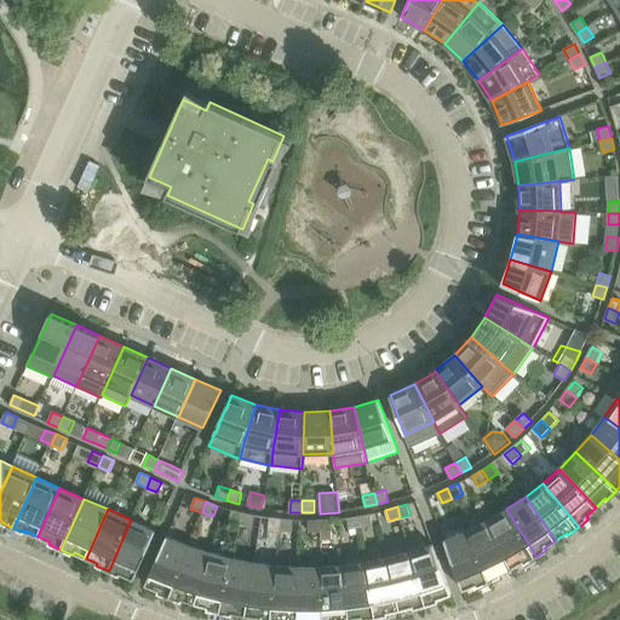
[(506,509),(506,510),(487,521),(512,568),(523,562),(524,564),(537,557),(506,509)]
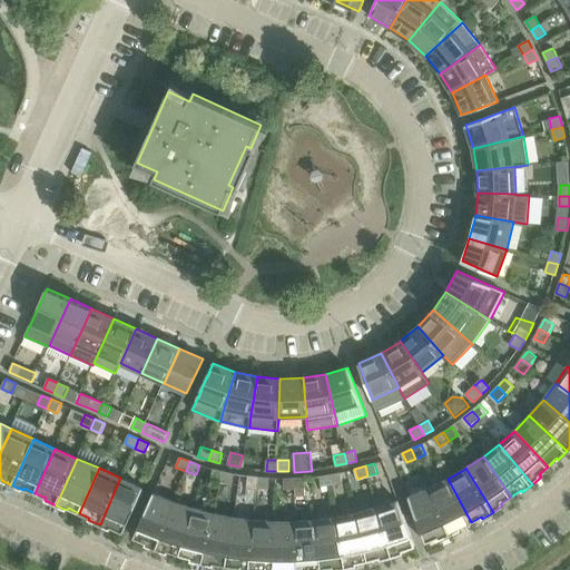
[(214,469),(212,481),(222,483),(224,472),(214,469)]
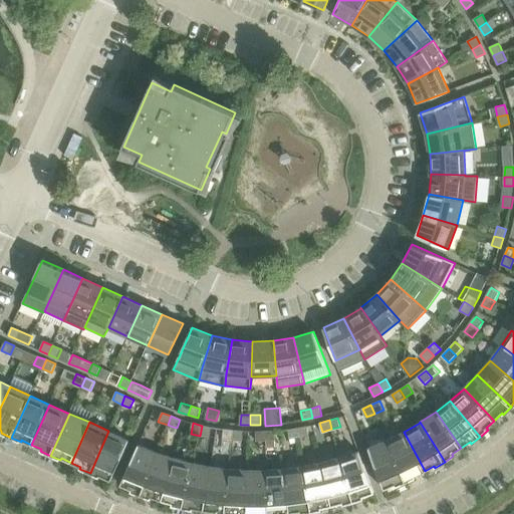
[(210,438),(212,428),(202,426),(200,436),(210,438)]
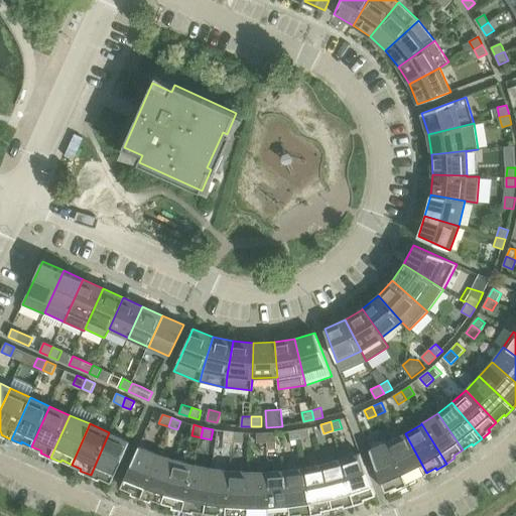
[(310,438),(308,428),(299,429),(301,439),(310,438)]
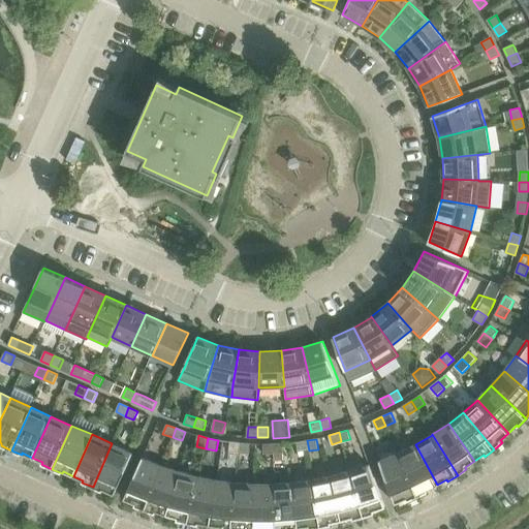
[(297,441),(299,452),(309,450),(307,440),(297,441)]
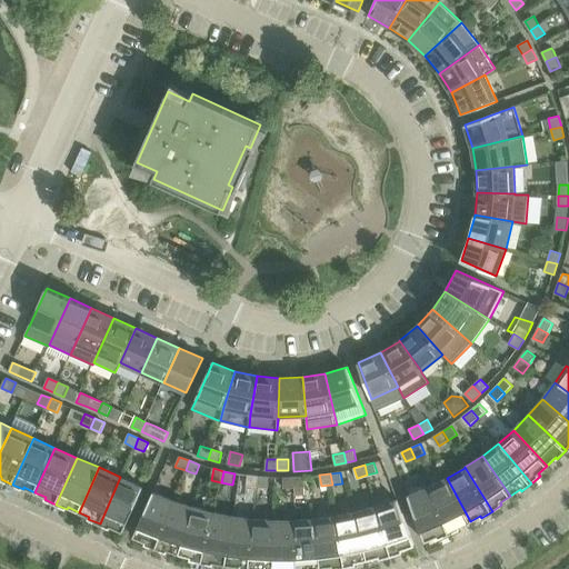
[(248,476),(247,486),(258,487),(259,477),(248,476)]
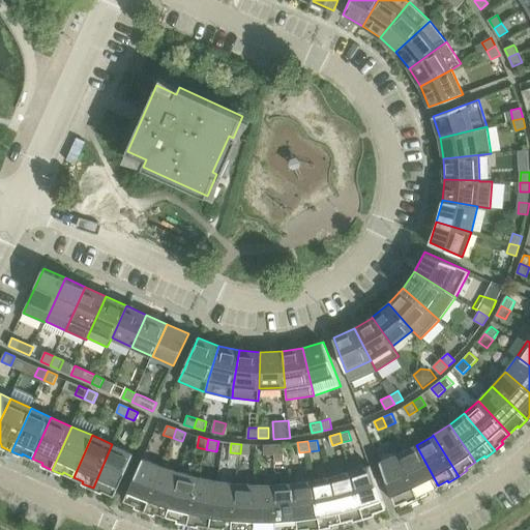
[(115,496),(134,454),(112,444),(93,488),(102,493),(104,491),(115,496)]
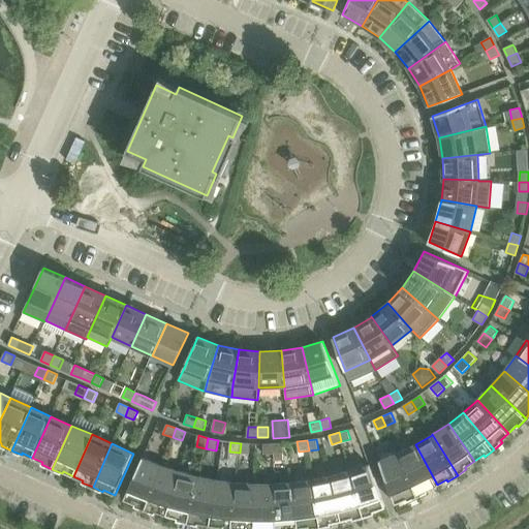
[(250,454),(251,443),(241,443),(240,453),(250,454)]
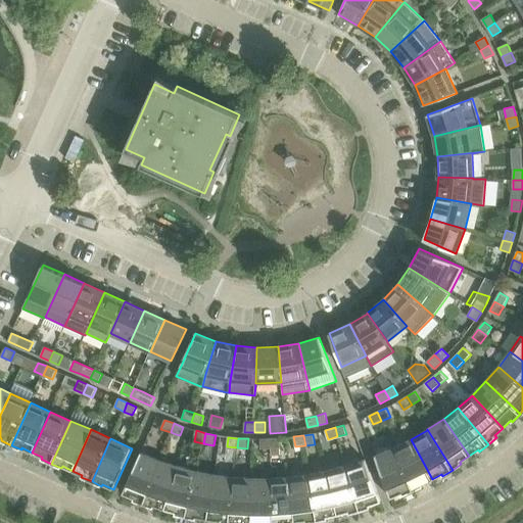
[(262,439),(262,449),(272,448),(271,438),(262,439)]
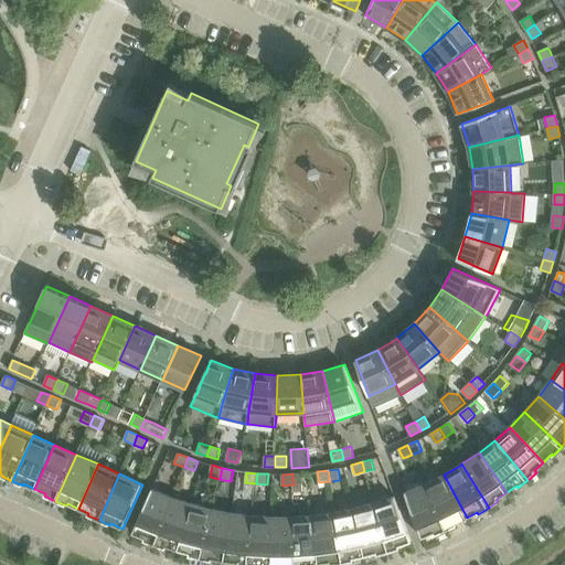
[(302,484),(302,473),(292,473),(294,484),(302,484)]
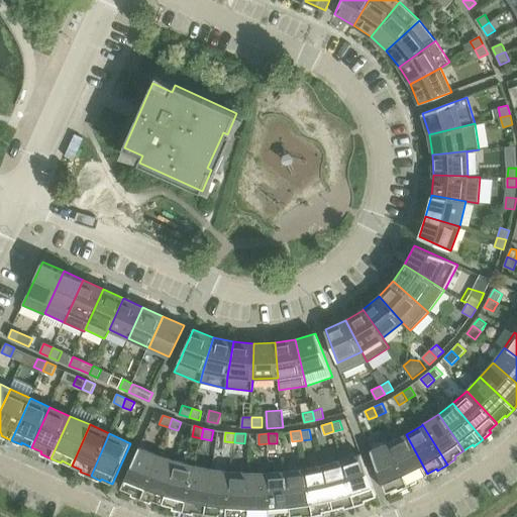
[(417,479),(427,474),(406,434),(390,442),(409,485),(418,481),(417,479)]
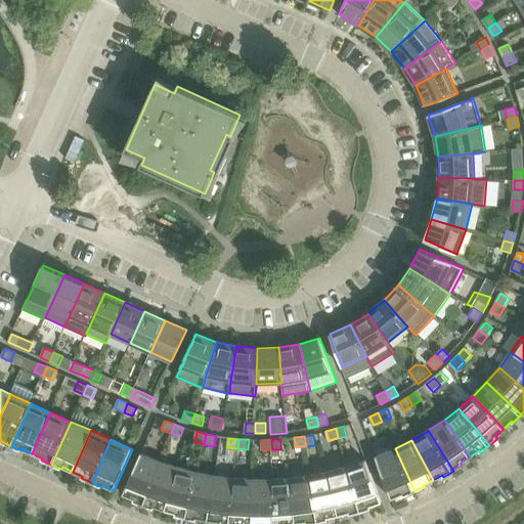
[(403,494),(404,496),(415,491),(395,448),(376,456),(392,498),(403,494)]
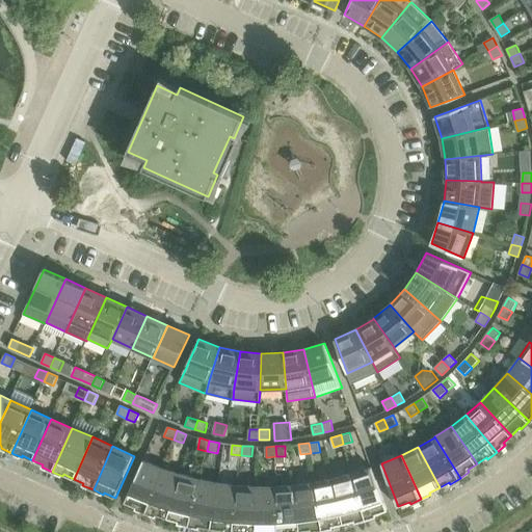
[(136,506),(135,509),(147,513),(163,468),(143,460),(125,502),(136,506)]
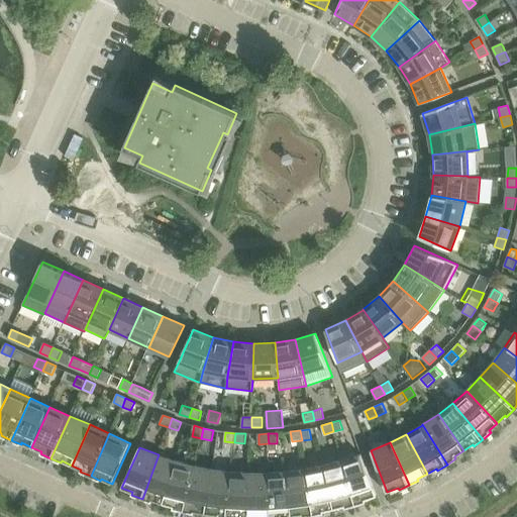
[(152,500),(163,504),(176,460),(159,454),(142,499),(151,502),(152,500)]
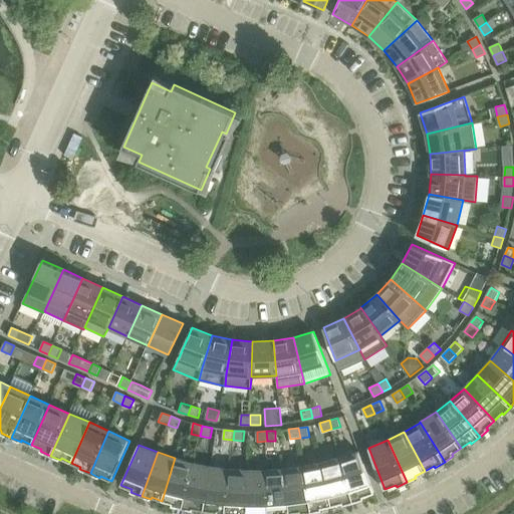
[(341,457),(340,458),(354,502),(364,499),(363,497),(374,493),(359,452),(356,452),(354,452),(352,452),(349,452),(346,453),(344,454),(343,456),(341,457)]
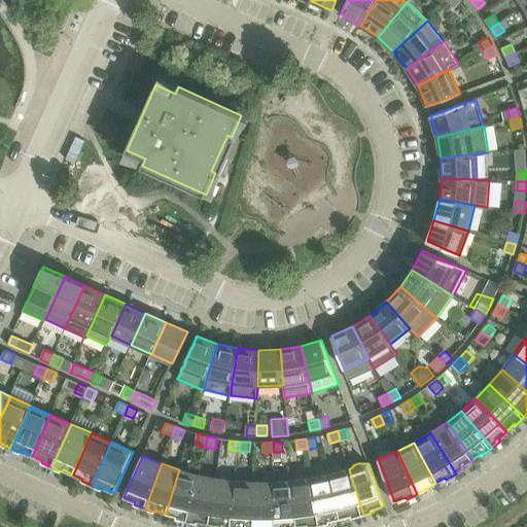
[(199,475),(198,475),(179,469),(166,514),(177,516),(176,518),(187,521),(199,475)]
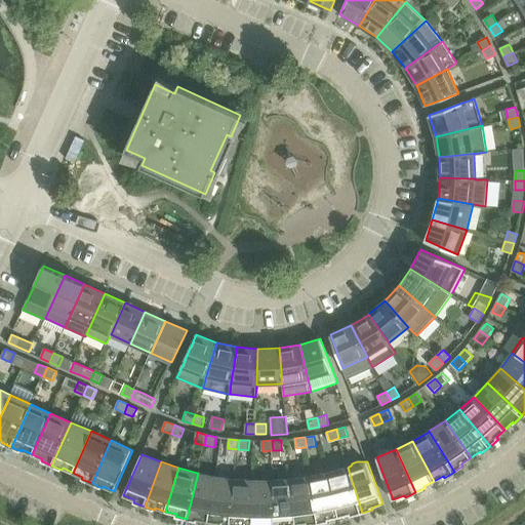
[(348,468),(329,473),(339,517),(350,514),(351,516),(362,513),(348,468)]
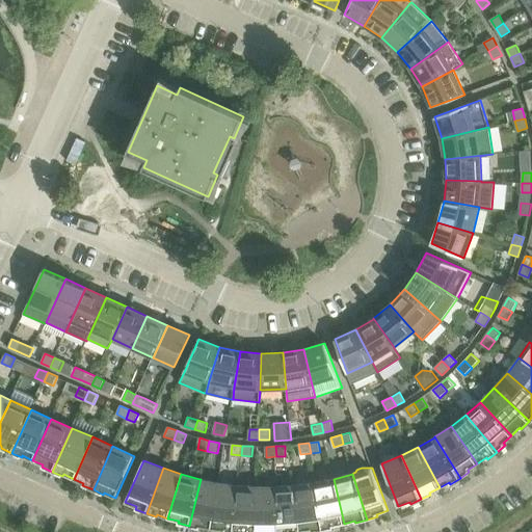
[(201,526),(211,528),(219,483),(201,479),(189,526),(200,528),(201,526)]
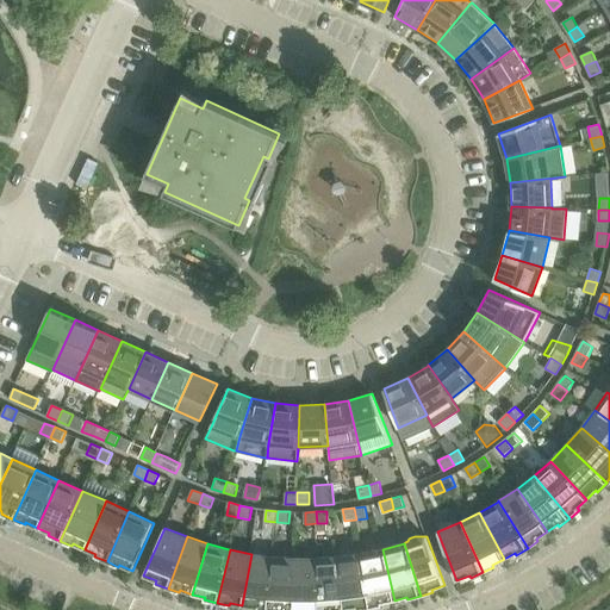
[(383,549),(361,553),(371,608),(383,605),(383,603),(394,601),(383,549)]
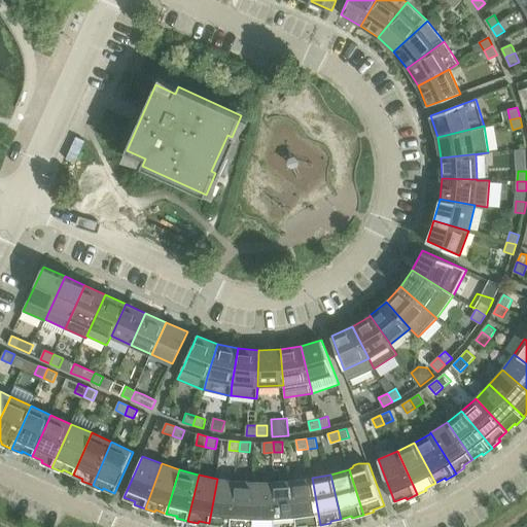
[(308,524),(309,526),(320,525),(312,478),(293,481),(297,526),(308,524)]
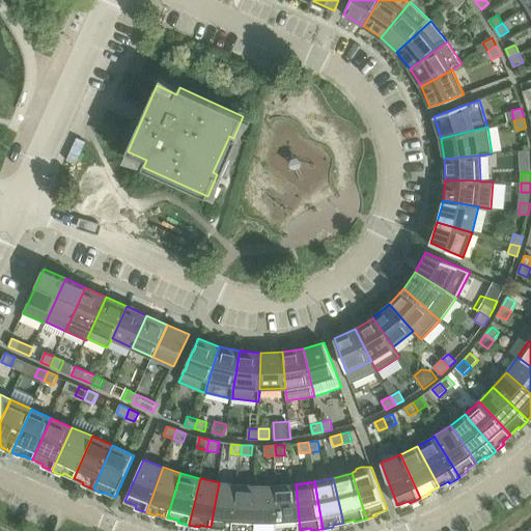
[(222,529),(222,530),(224,530),(232,530),(238,484),(219,482),(211,527),(222,529)]
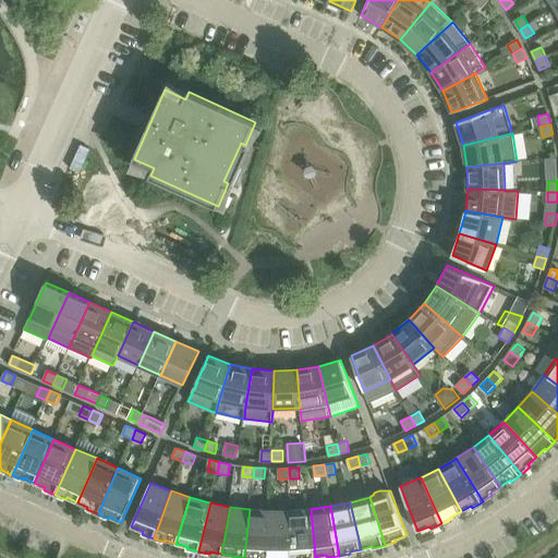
[(268,557),(270,510),(269,510),(250,509),(244,557),(255,557),(256,557),(262,557),(268,557)]
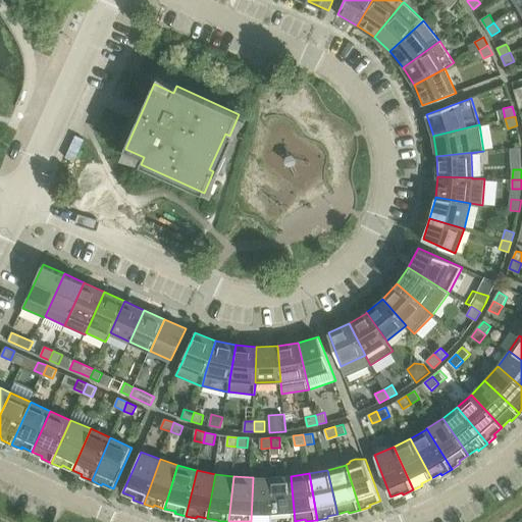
[(291,476),(290,476),(271,477),(272,521),(282,521),(283,521),(295,521),(291,476)]
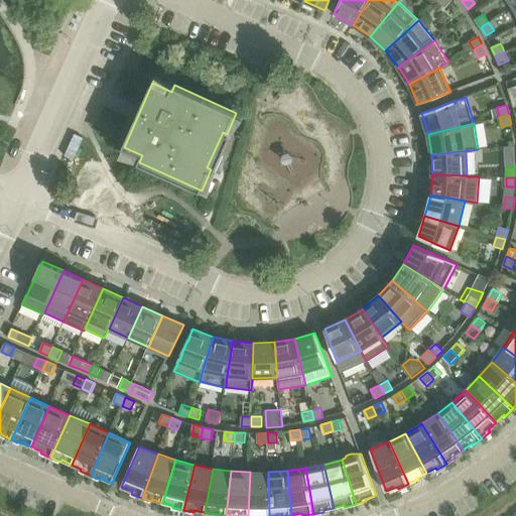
[(269,515),(268,472),(250,472),(248,515),(269,515)]
